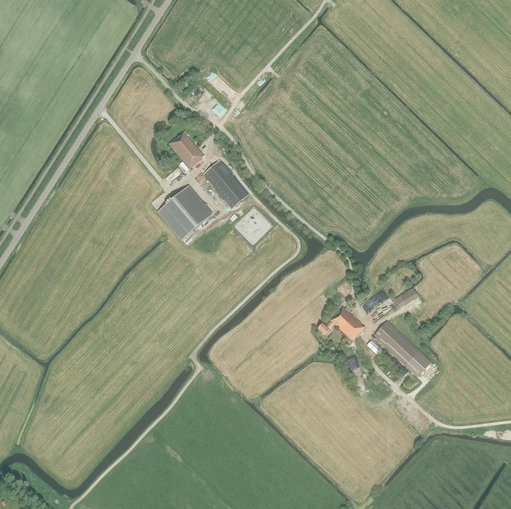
[(235,116),(242,108),(237,104),(231,113),(235,116)]
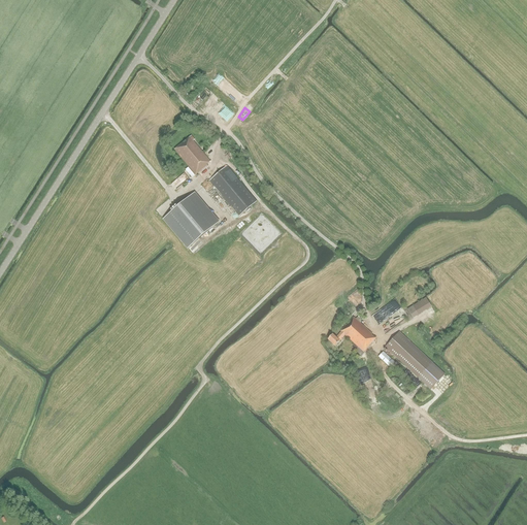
[(195,172),(206,162),(205,162),(209,159),(192,138),(194,136),(191,132),(173,146),(195,172)]
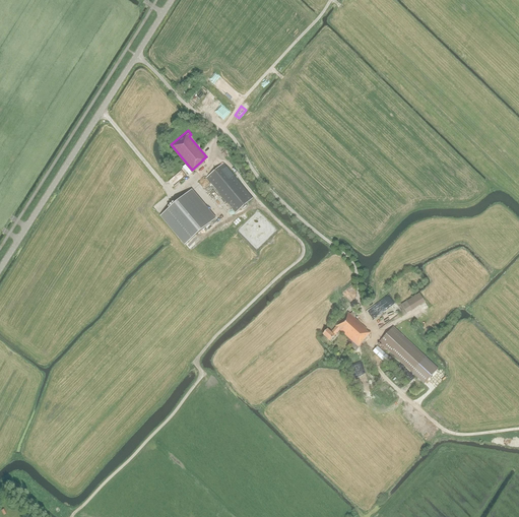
[(206,174),(236,209),(252,196),(222,160),(206,174)]
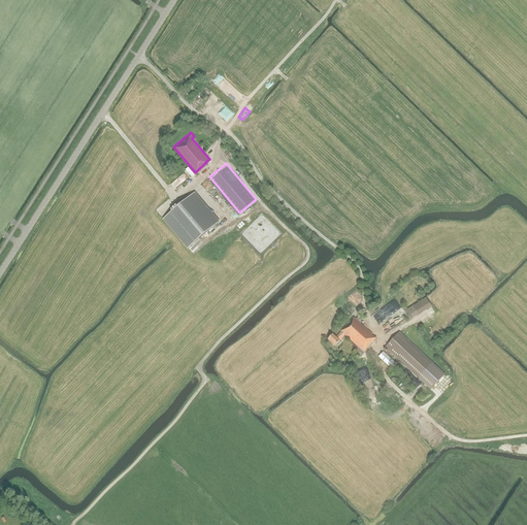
[(162,216),(187,245),(218,220),(194,190),(162,216)]
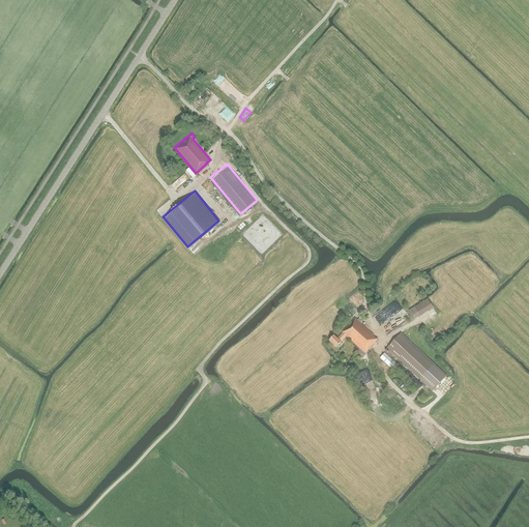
[(408,308),(414,317),(432,305),(427,296),(408,308)]
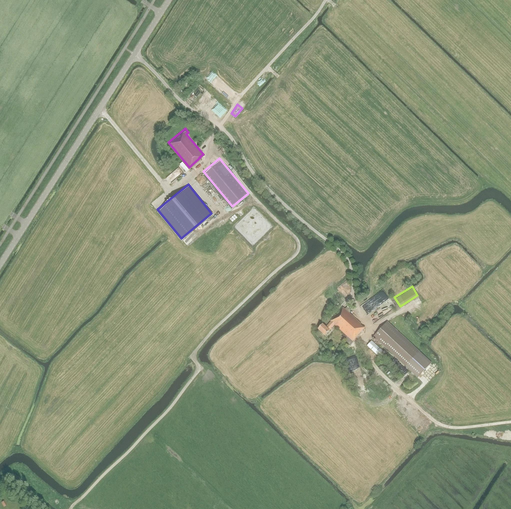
[(350,308),(346,304),(344,307),(342,305),(329,318),(330,319),(325,325),(321,321),(317,326),(324,333),(329,328),(328,328),(334,322),(346,334),(343,337),(350,342),(353,339),(352,338),(364,325),(363,323),(362,324),(360,322),(360,321),(348,310),(350,308)]
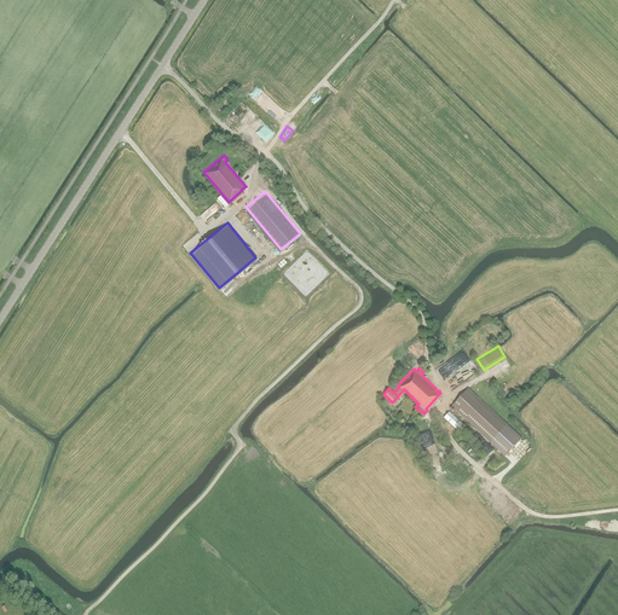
[(451,404),(504,452),(521,434),(467,384),(451,404)]
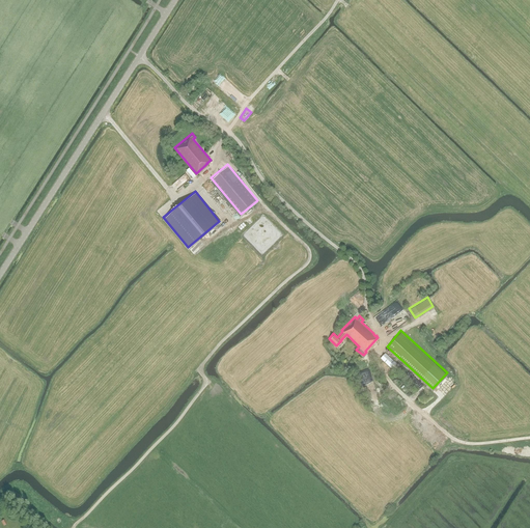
[(392,366),(396,361),(384,351),(380,356),(392,366)]
